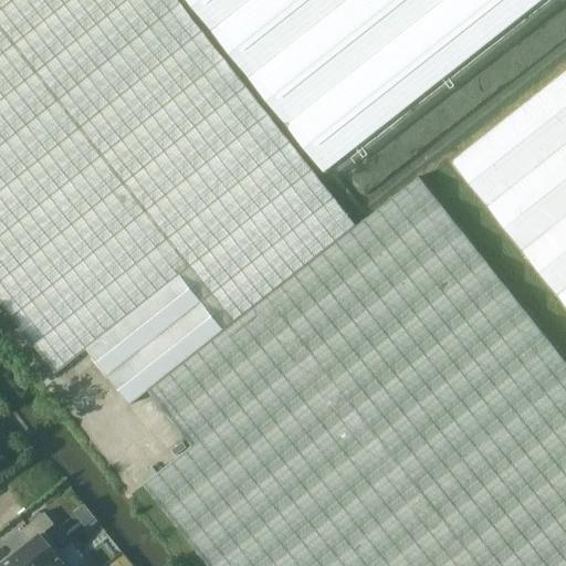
[(0,0),(0,304),(55,375),(86,349),(129,405),(147,390),(192,447),(144,486),(207,565),(565,565),(565,362),(419,177),(356,227),(176,0),(0,0)]
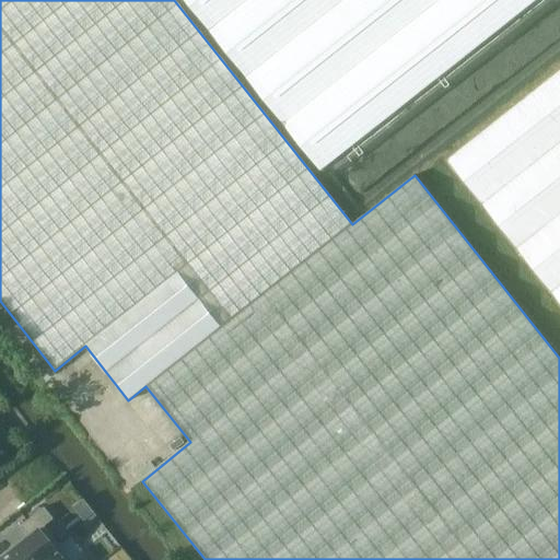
[(183,0),(321,172),(537,0),(183,0)]
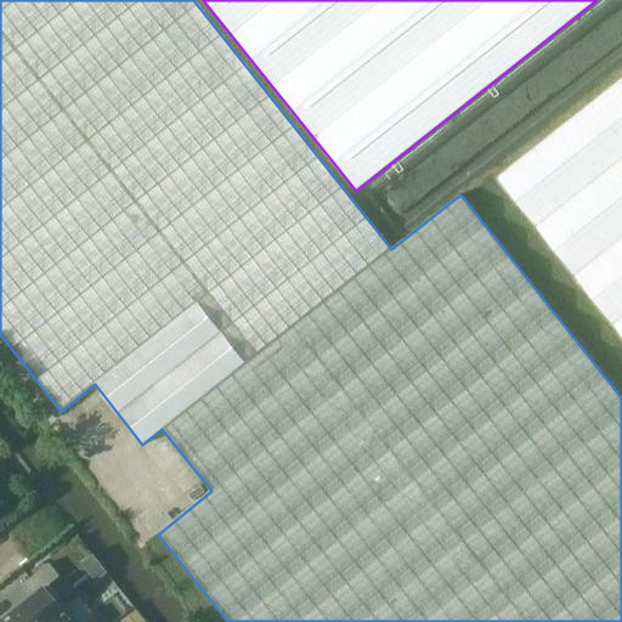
[(621,78),(497,177),(621,337),(621,78)]
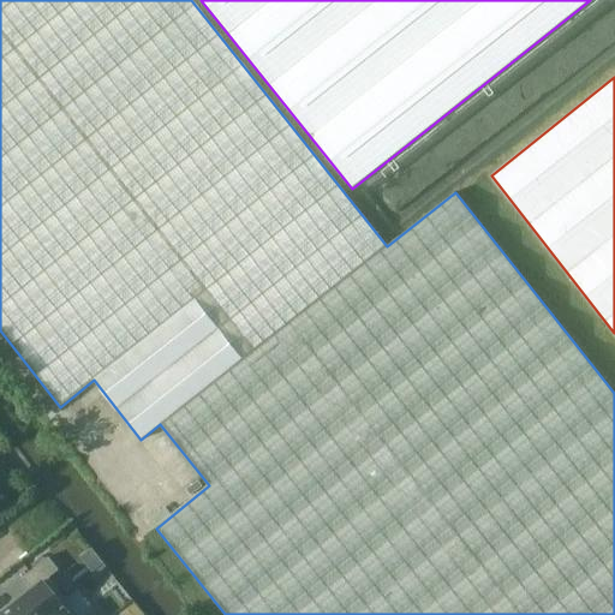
[(0,614),(43,614),(57,604),(40,583),(57,569),(47,557),(21,578),(30,590),(0,613),(0,614)]
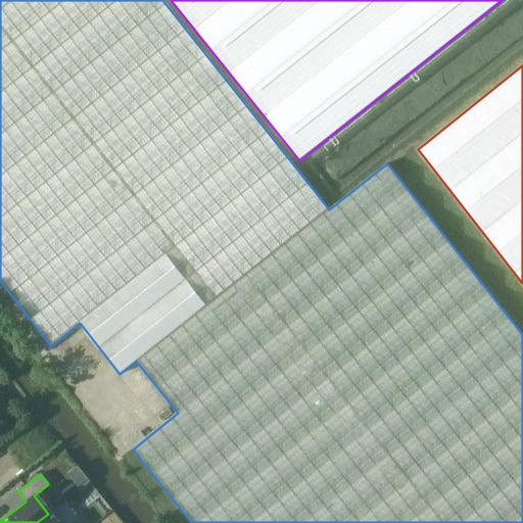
[(74,522),(55,522),(48,514),(37,522),(79,522),(78,521),(74,522)]
